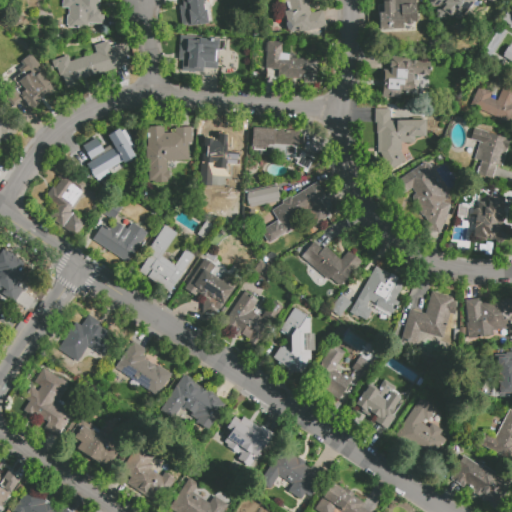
[(62,0),(99,0),(99,9),(103,9),(103,24),(88,24),(88,29),(68,29),(68,26),(67,26),(67,16),(68,16),(68,8),(62,8),(62,0)]
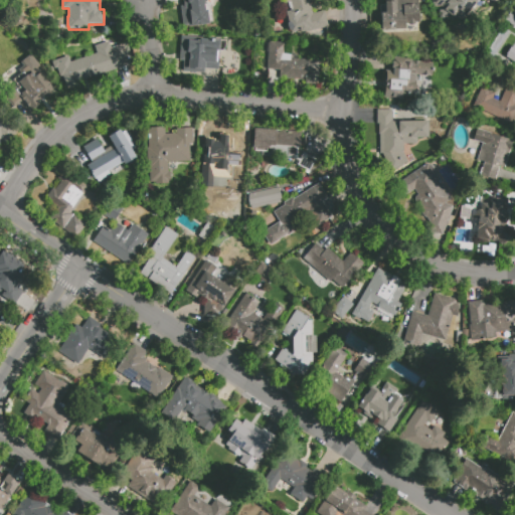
[(207,0),(207,1),(205,2),(204,2),(205,4),(210,3),(212,23),(182,26),(180,7),(186,6),(185,2),(184,3),(182,0),(207,0)]
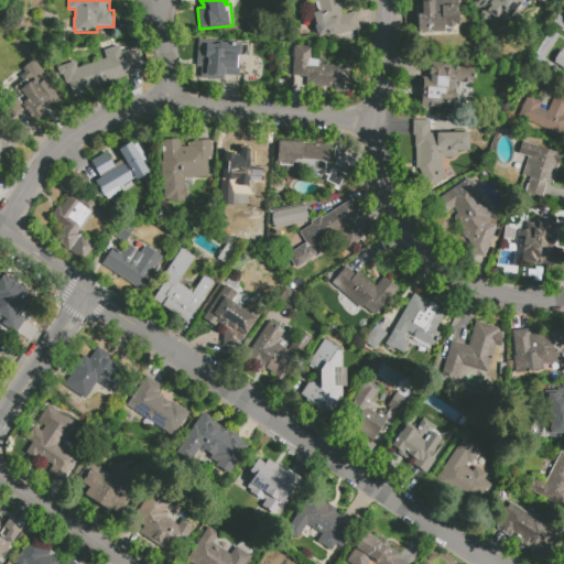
[(313,0),(343,0),(344,1),(339,2),(343,15),(355,12),(359,29),(328,38),(327,33),(318,35),(313,13),(316,12),(313,0)]
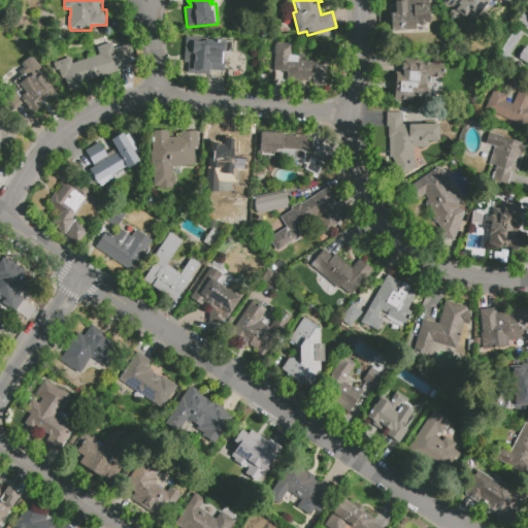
[(394,2),(394,0),(428,0),(429,23),(427,24),(425,24),(425,26),(418,26),(418,24),(415,24),(415,29),(391,30),(390,12),(395,12),(394,2)]
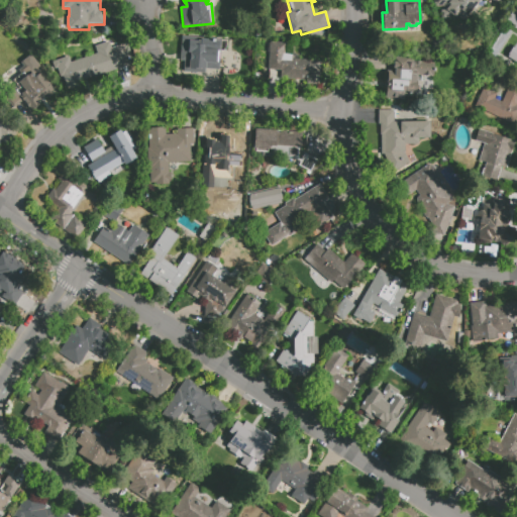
[(479,0),(480,1),(469,12),(469,20),(453,21),(453,17),(448,17),(448,18),(440,18),(440,10),(442,10),(442,8),(434,8),(434,0),(479,0)]
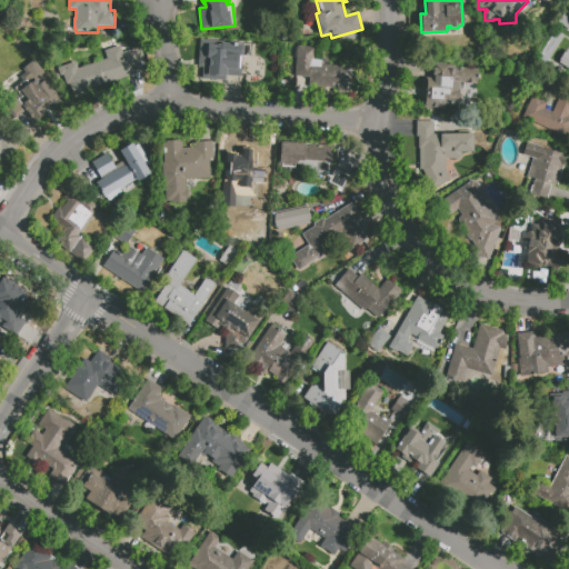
[(566,7),(568,8),(568,28),(557,21),(566,7)]
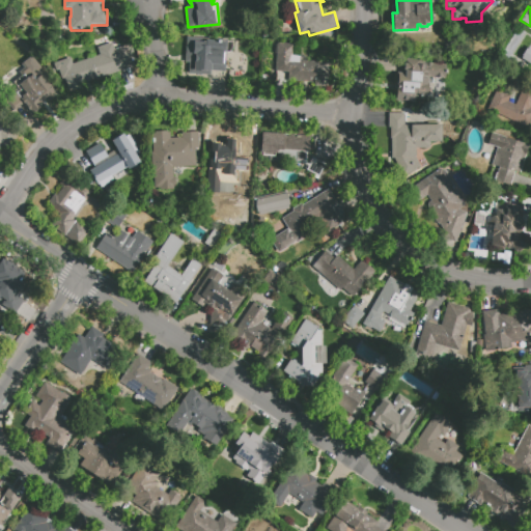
[(226,52),(244,53),(242,79),(225,78),(225,70),(213,68),(212,79),(196,78),(197,67),(187,66),(188,57),(184,57),(185,38),(207,39),(206,56),(226,57),(226,52)]
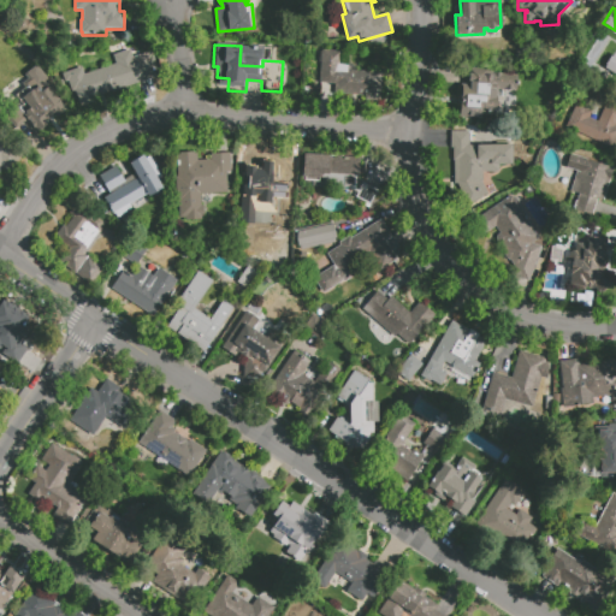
[(132,58),(147,53),(155,77),(119,89),(92,99),(93,102),(78,107),(66,72),(82,67),(84,75),(117,64),(113,55),(130,49),(132,58)]
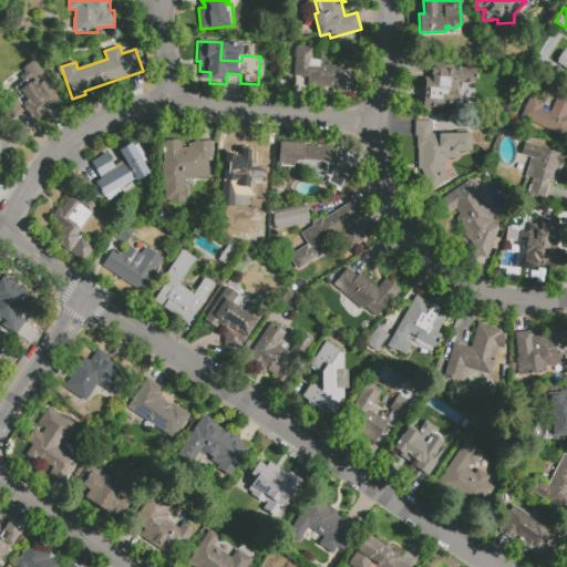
[(294,76),(296,47),(313,48),(312,64),(351,66),(350,89),(312,86),(312,78),(294,76)]
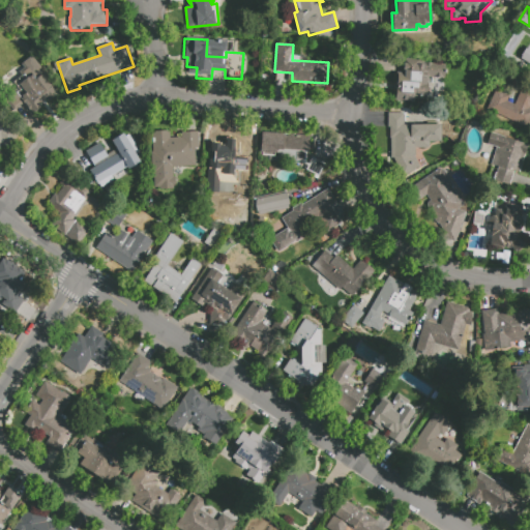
[(528,47),(529,48),(529,66),(519,60),(528,47)]
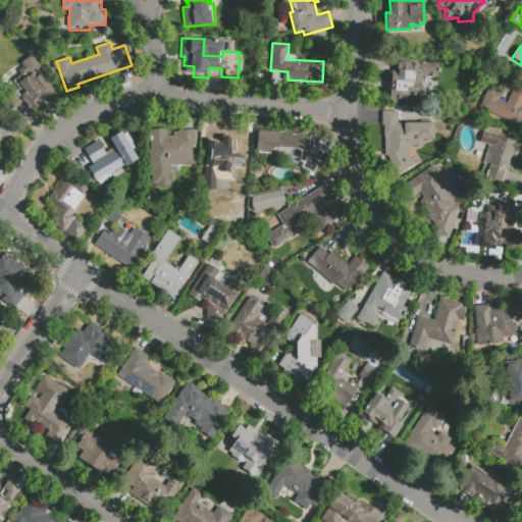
[(31,54),(58,92),(31,111),(21,99),(11,105),(0,91),(20,74),(17,70),(22,66),(19,62),(31,54)]
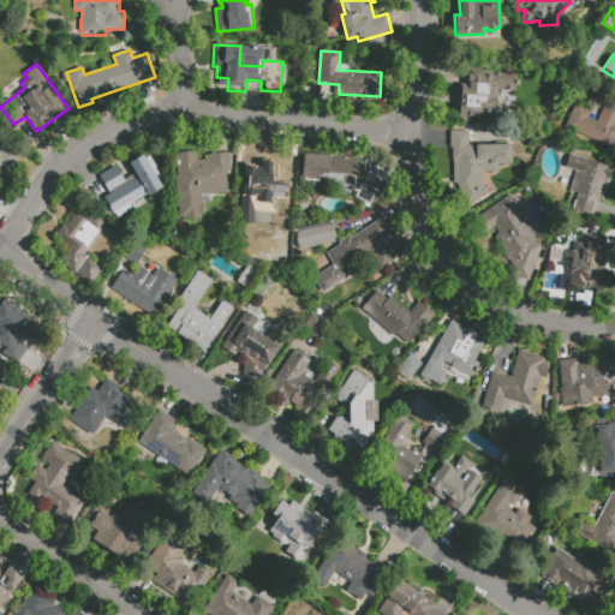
[(457,118),(460,83),(466,84),(467,71),(518,75),(517,93),(495,90),(493,120),(457,118)]
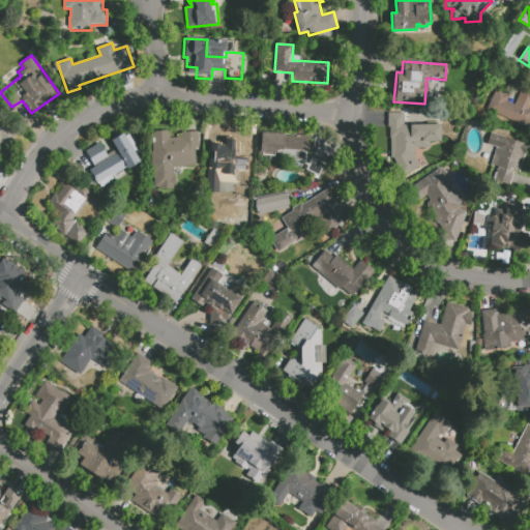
[(529,122),(528,127),(488,110),(496,90),(509,96),(506,101),(513,105),(521,88),(529,91),(529,122)]
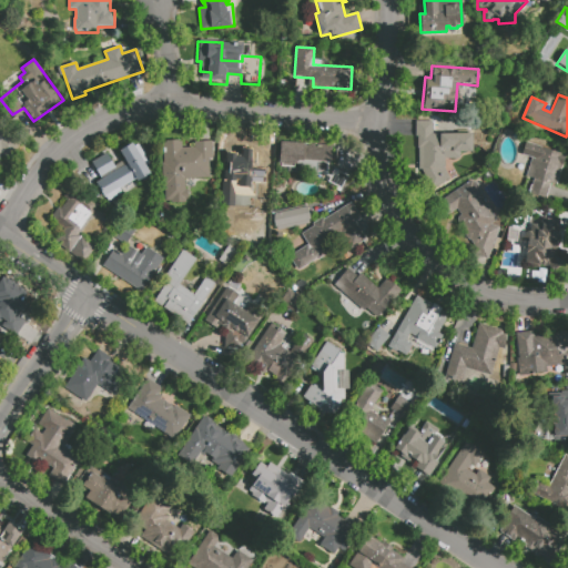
[(418,166),(417,137),(416,137),(416,122),(433,122),(433,133),(472,133),(472,151),(459,151),(460,159),(444,159),(445,165),(450,176),(432,189),(418,166)]
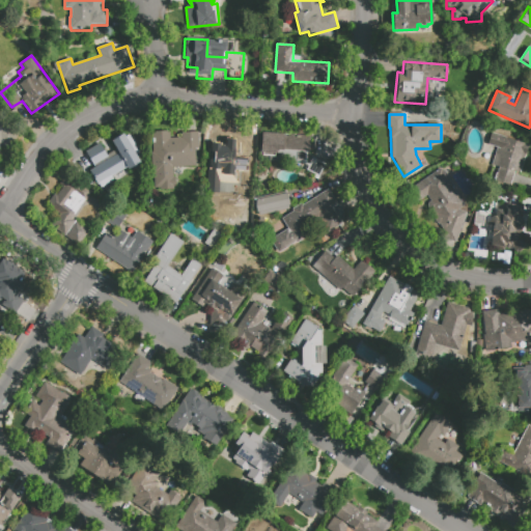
[(0,116),(18,129),(5,147),(1,144),(0,145),(0,116)]
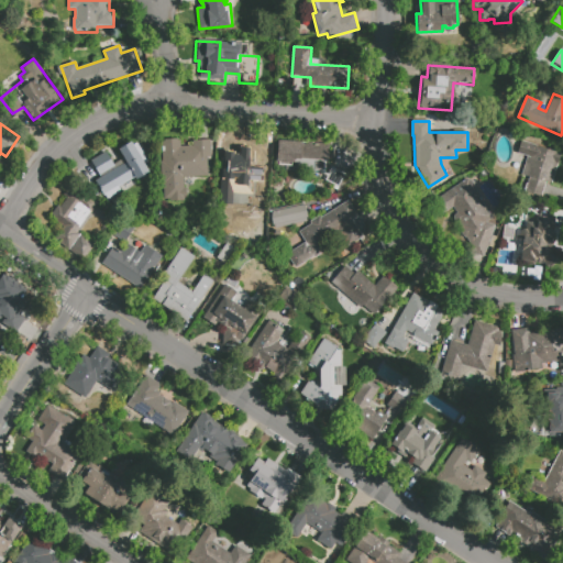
[(162,186),(162,141),(164,141),(164,140),(177,140),(177,141),(180,141),(180,146),(191,146),(191,141),(210,141),(210,157),(207,157),(207,177),(184,177),(184,188),(186,188),(186,198),(184,198),(184,199),(181,199),(181,201),(168,201),(168,199),(164,199),(164,186),(162,186)]
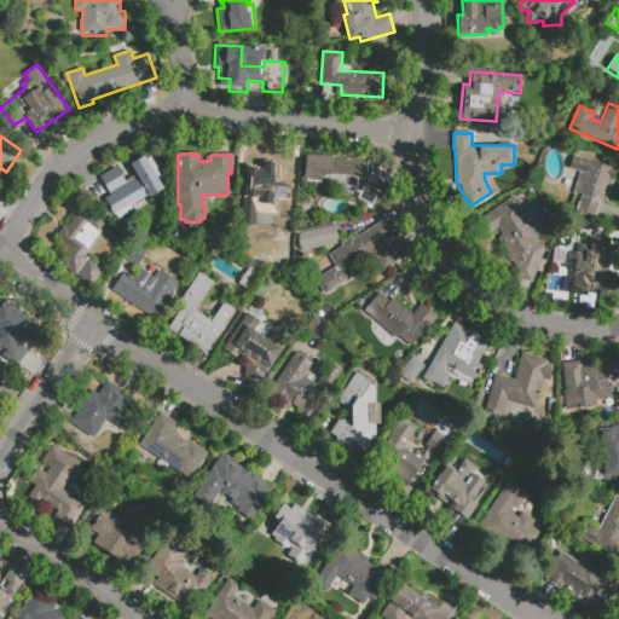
[(306,155),(359,157),(358,185),(304,181),(306,155)]
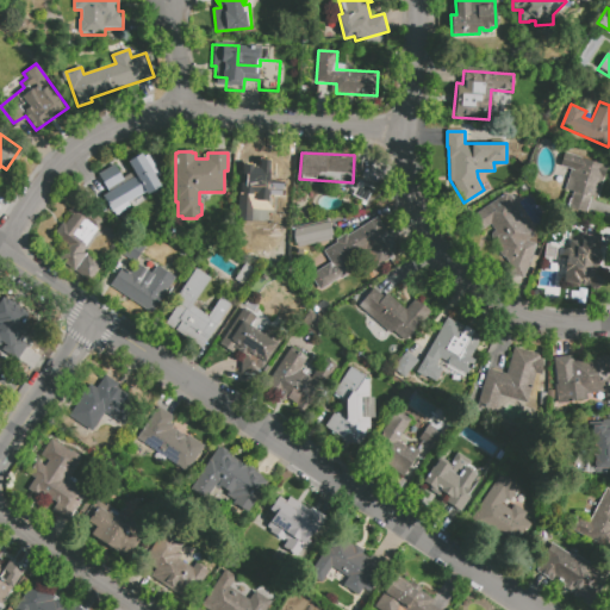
[(565,153),(608,166),(597,199),(591,198),(586,213),(568,207),(573,192),(565,190),(571,169),(560,167),(565,153)]
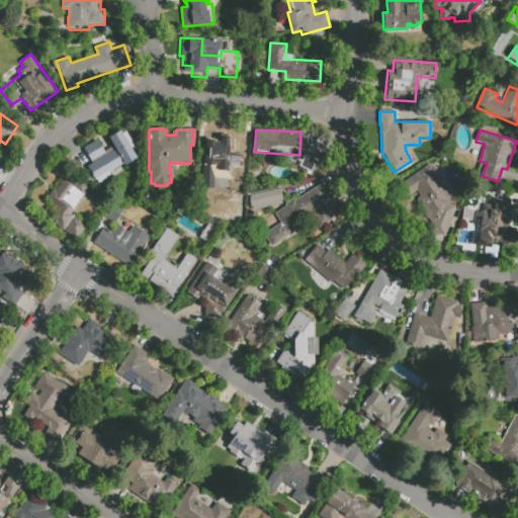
[(108,138),(120,131),(137,158),(110,174),(112,176),(98,184),(89,177),(76,155),(85,150),(83,148),(97,140),(104,151),(113,146),(108,138)]
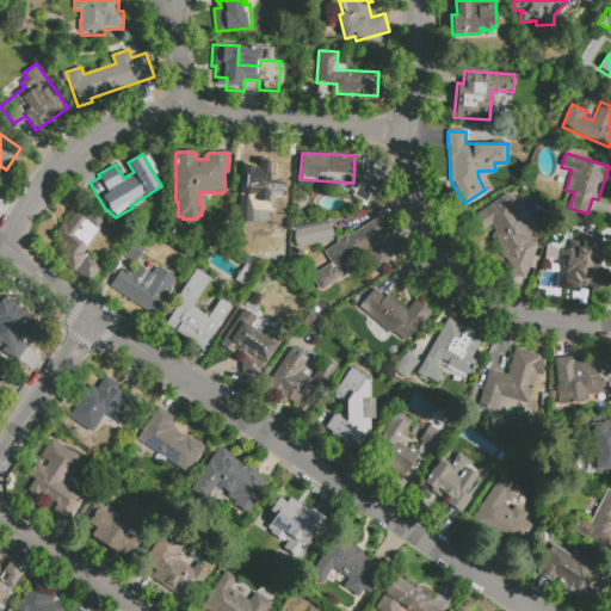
[(236,221),(240,165),(253,165),(253,167),(259,168),(259,160),(270,160),(269,180),(284,180),(284,189),(284,193),(284,198),(273,198),(272,211),(255,210),(251,210),(251,221),(236,221)]
